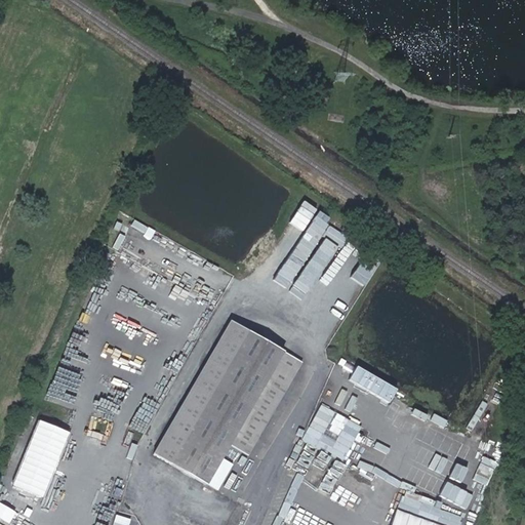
[(365,284),(379,266),(368,257),(357,272),(364,278),(362,281),(365,284)]
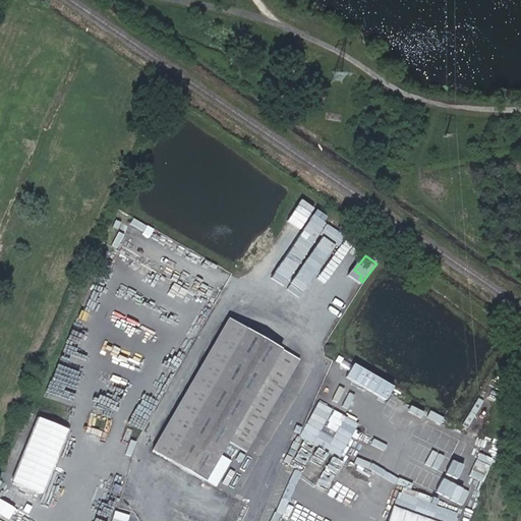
[(299,359),(280,348),(228,317),(152,449),(203,480),(217,487),(232,460),(219,453),(225,441),(244,452),(299,359)]
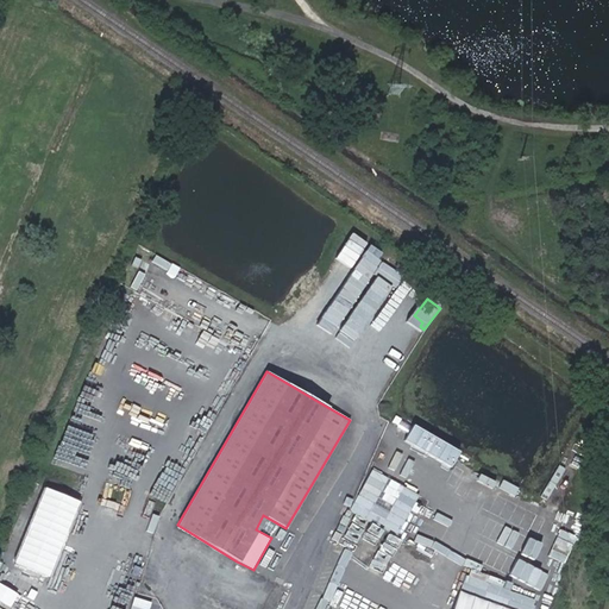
[(446,460),(454,443),(427,429),(418,447),(446,460)]
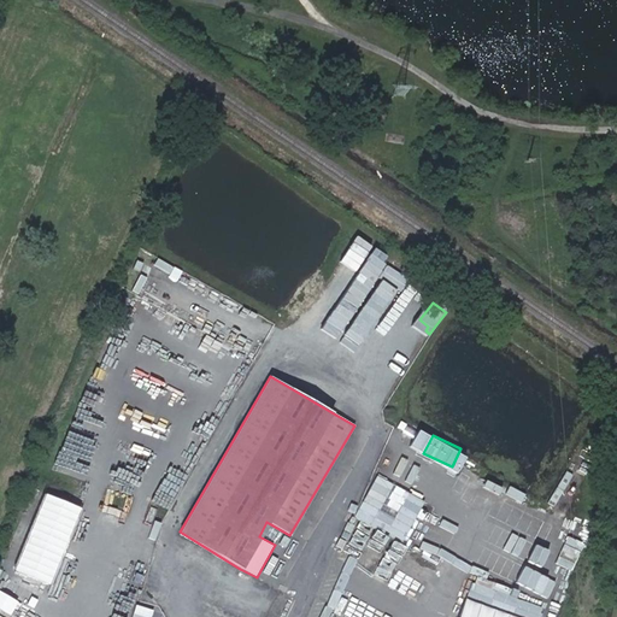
[(356,517),(405,542),(427,499),(377,474),(356,517)]
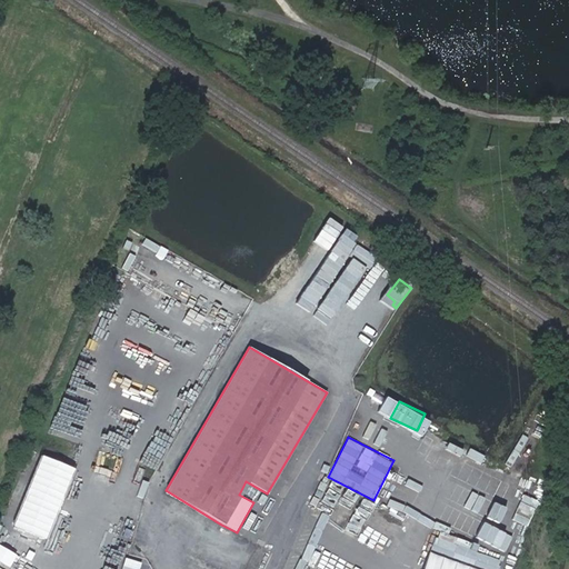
[(52,539),(77,465),(42,453),(18,528),(52,539)]
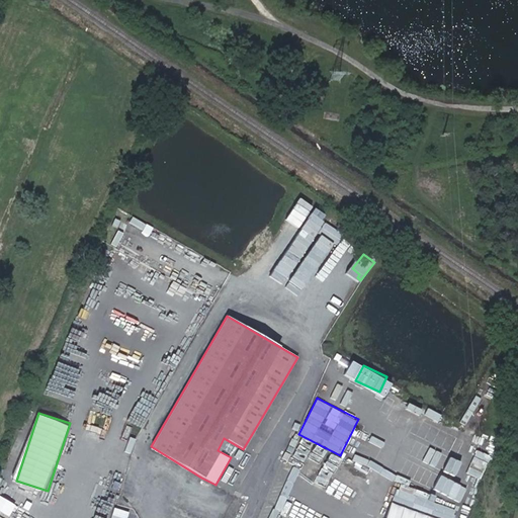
[(366,461),(372,448),(362,444),(356,457),(366,461)]
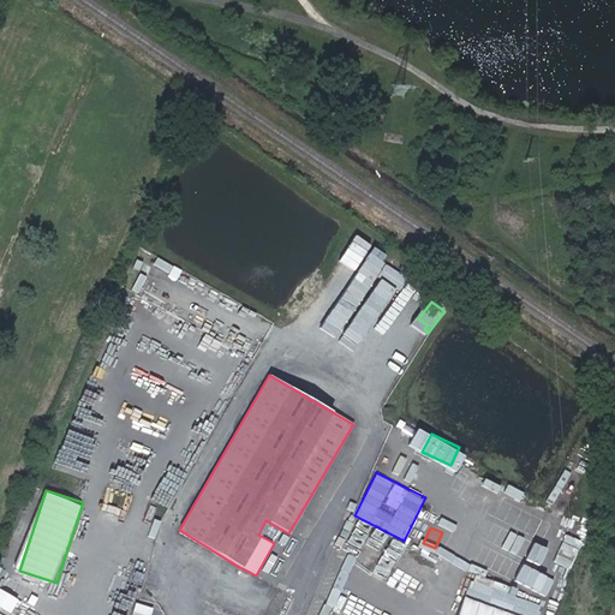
[(559,557),(577,562),(583,538),(565,533),(559,557)]
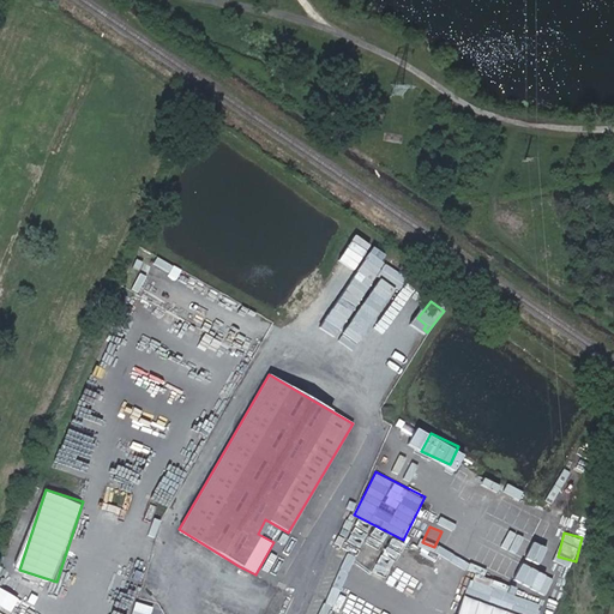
[(461,613),(539,613),(543,602),(517,596),(521,585),(473,572),(461,613)]
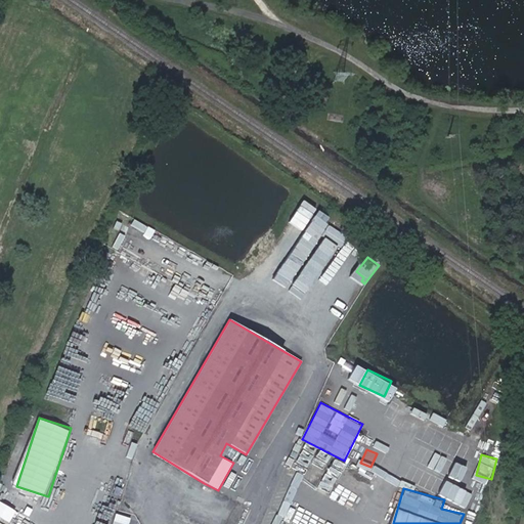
[(0,504),(0,517),(10,523),(16,512),(0,504)]
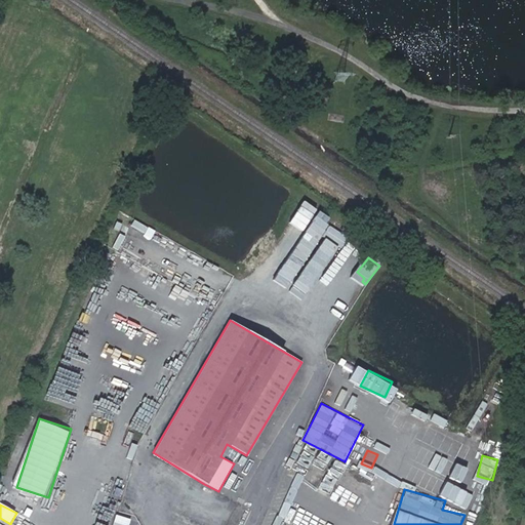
[(131,524),(133,520),(119,514),(114,524),(131,524)]
